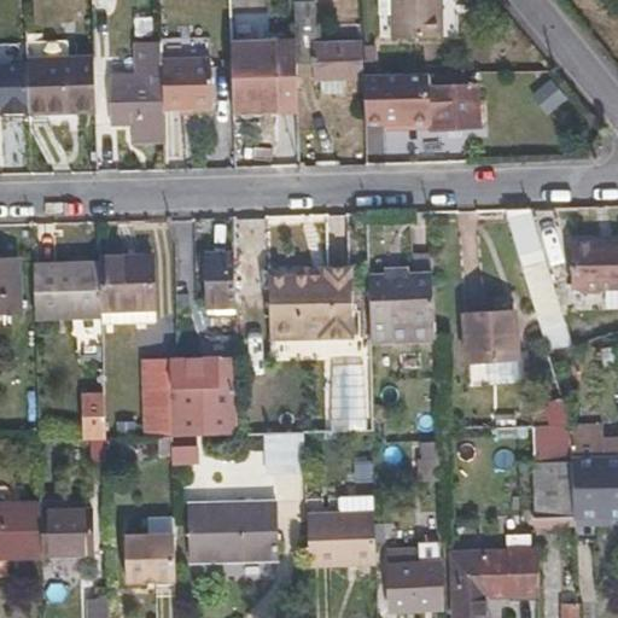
[(388,0),(390,39),(441,36),(438,0),(388,0)]
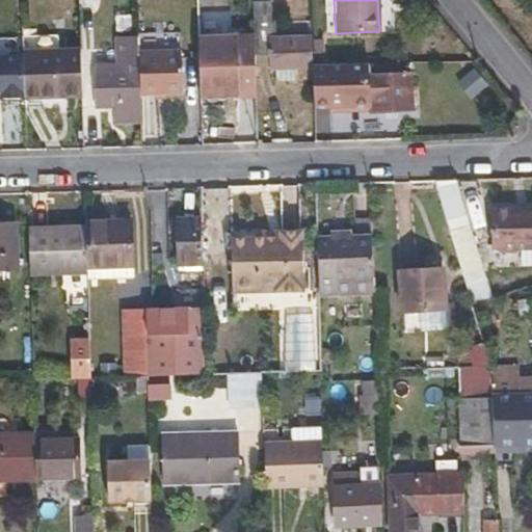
[(268,55),(268,69),(273,69),(293,69),(311,68),(311,64),(310,37),(268,37),(268,1),(251,1),(253,36),(253,43),(254,55),(268,55)]
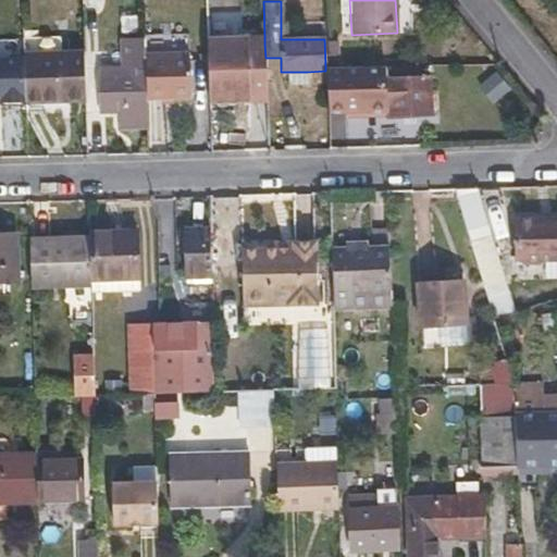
[(119,111),(146,109),(146,100),(144,49),(144,40),(121,40),(121,67),(96,67),(97,111),(119,111)]
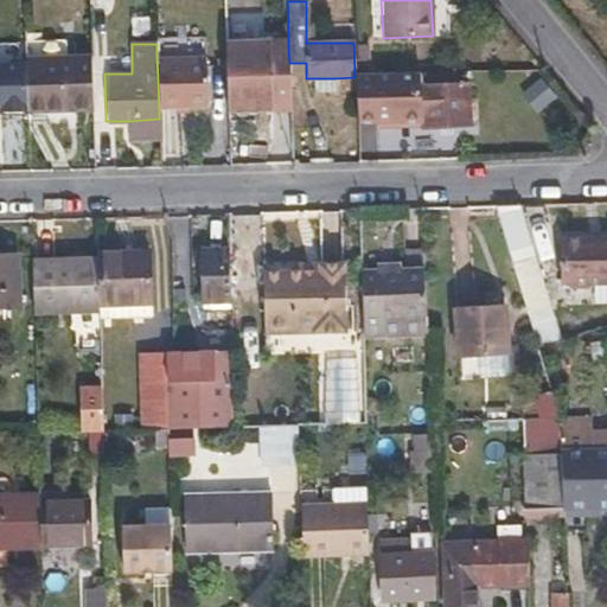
[(270,49),(244,49),(244,45),(224,45),(227,108),(270,107),(270,49)]
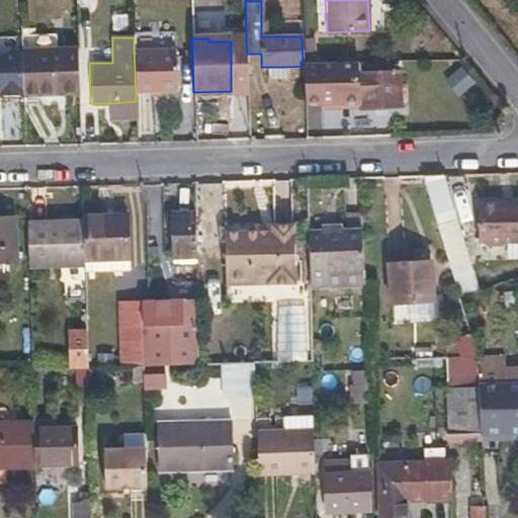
[(247,54),(246,41),(231,41),(231,91),(248,90),(247,54)]
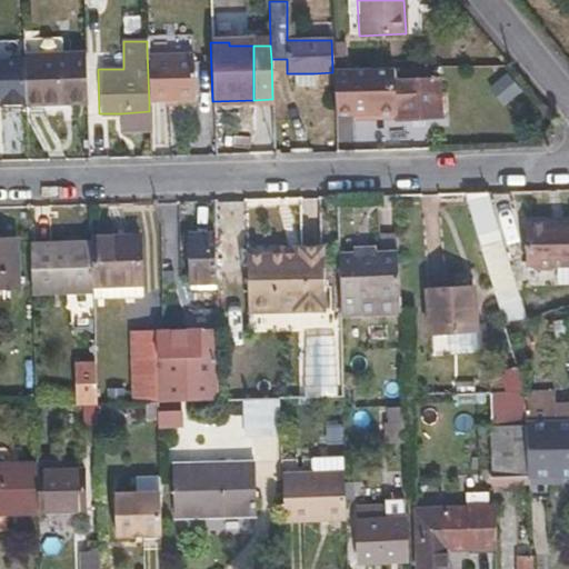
[(192,100),(191,50),(147,50),(149,102),(192,100)]
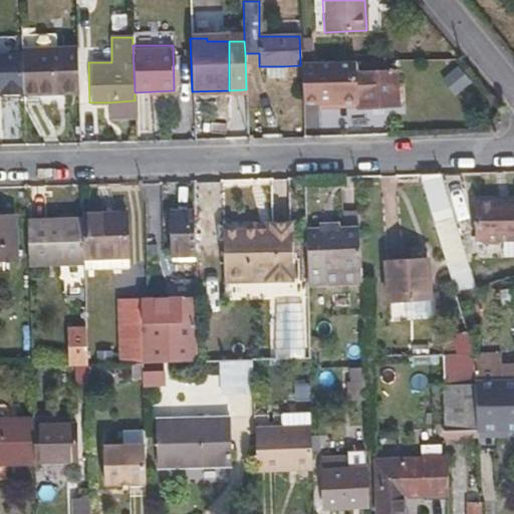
[(77,46),(21,47),(22,52),(23,93),(78,91),(77,46)]
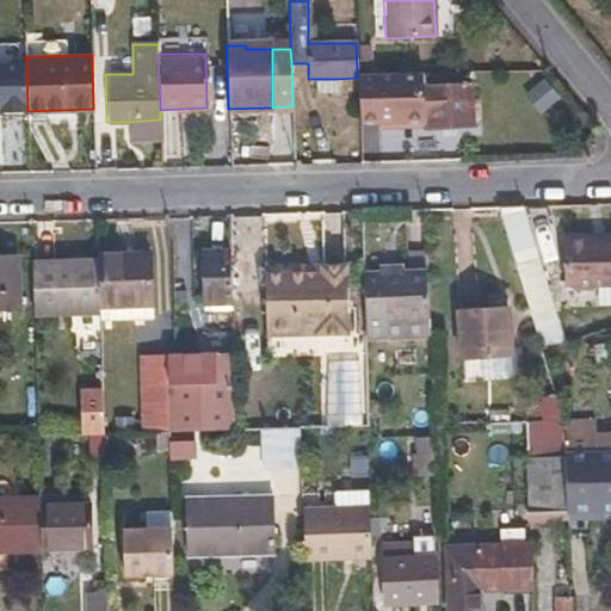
[(0,111),(0,112),(28,111),(26,62),(0,63),(0,111)]
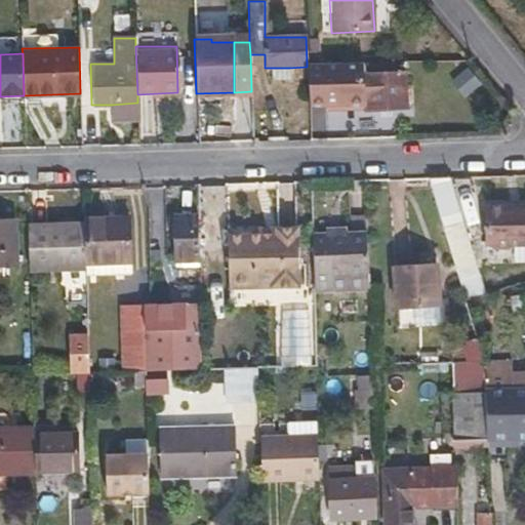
[(365,74),(365,63),(307,64),(307,67),(308,98),(308,107),(365,105),(365,111),(406,110),(404,74),(365,74)]
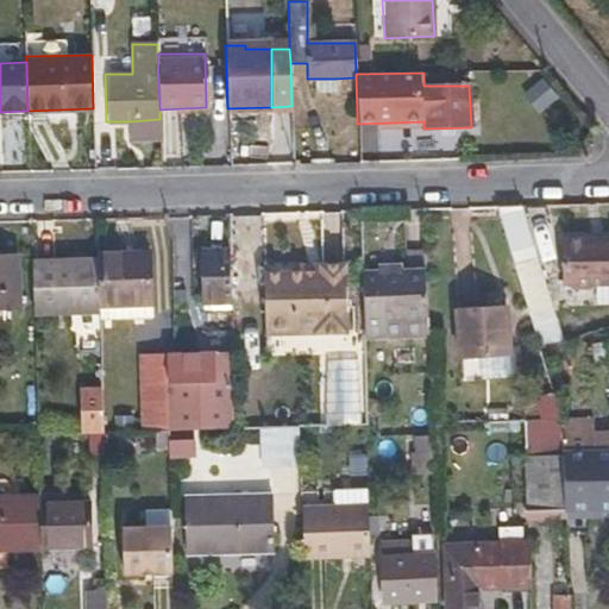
[(313,92),(336,92),(336,79),(313,79),(313,92)]
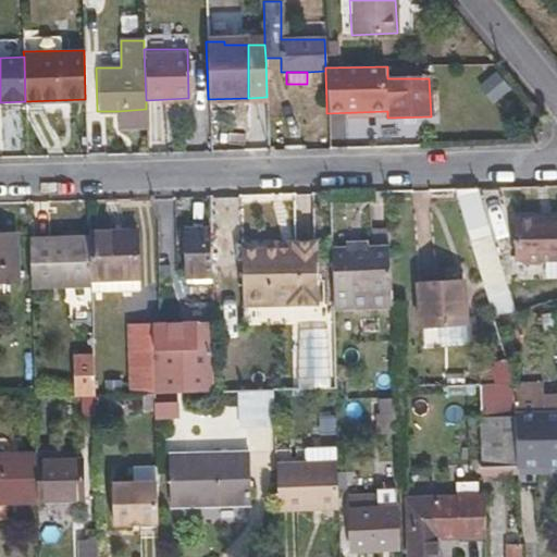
[(120,125),(146,124),(146,109),(119,111),(120,125)]
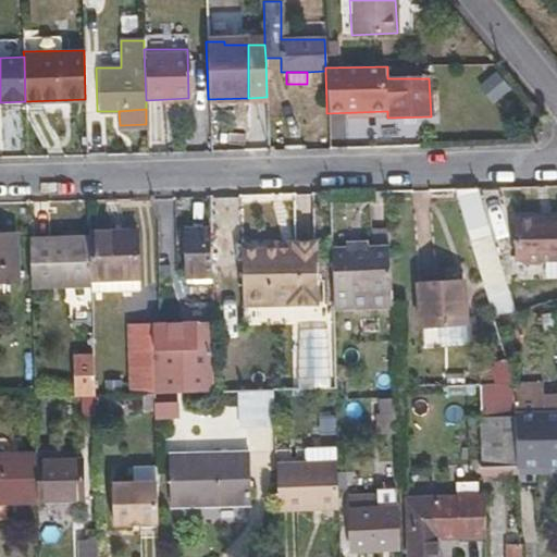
[(454,188),(470,240),(487,236),(472,188),(454,188)]
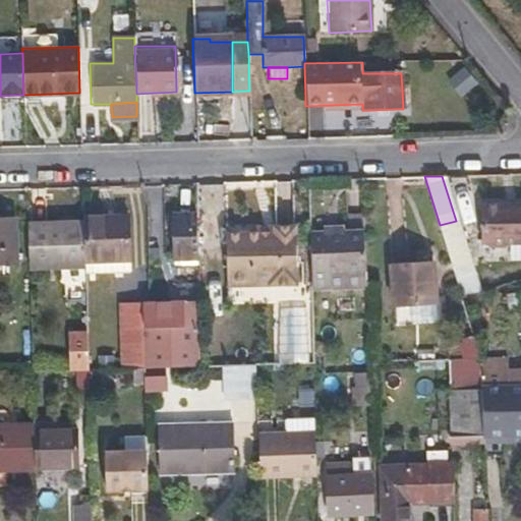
[(510,242),(520,241),(520,200),(518,200),(518,205),(502,206),(502,201),(479,201),(479,244),(484,243),(486,246),(507,246),(510,242)]
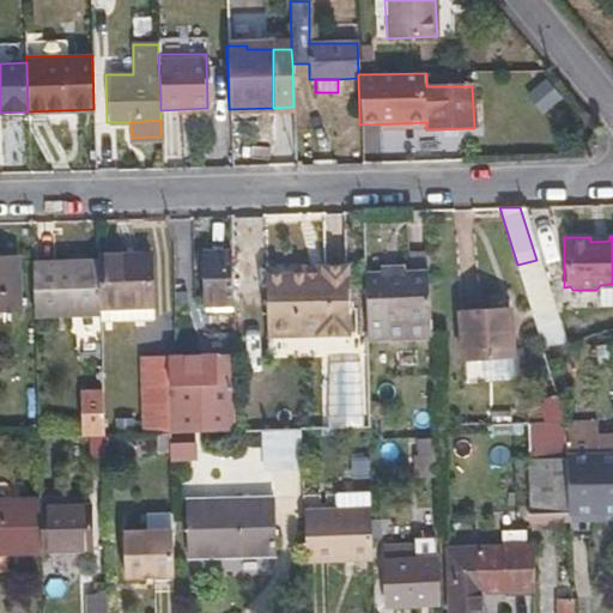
[(230,249),(202,250),(205,301),(232,301),(230,249)]
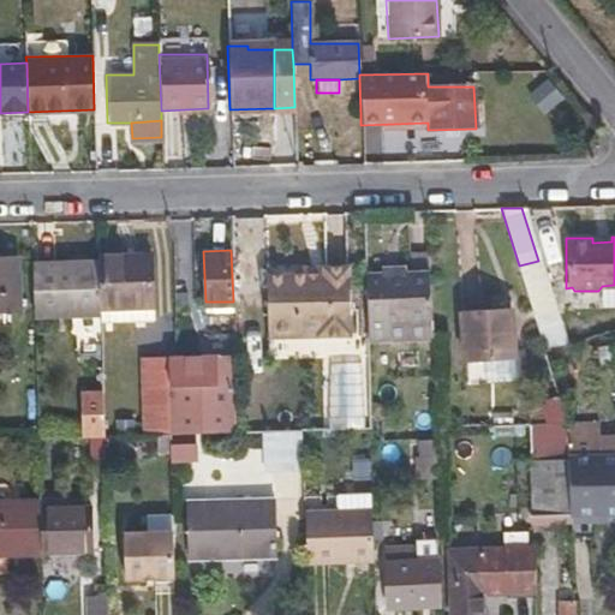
[(384,323),(431,323),(428,255),(410,255),(411,274),(407,274),(383,275),(384,323)]
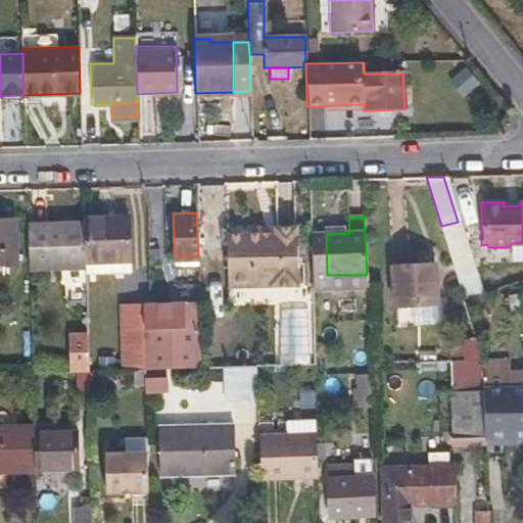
[(127,218),(83,218),(83,222),(84,260),(128,259),(127,218)]
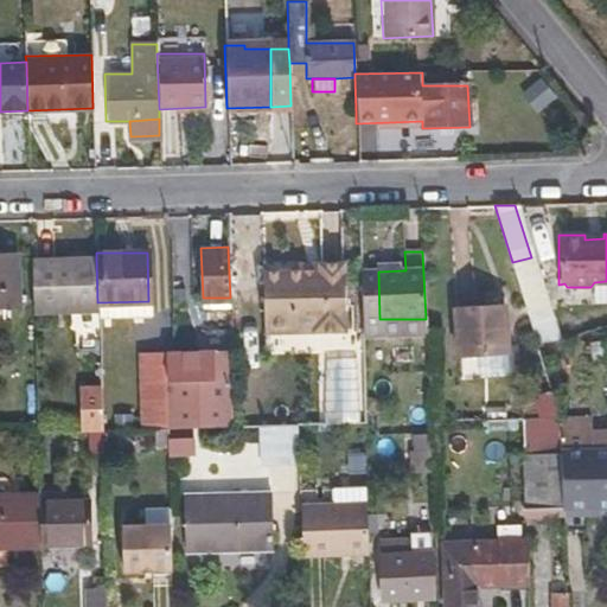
[(0,305),(1,306),(18,305),(16,254),(0,254),(0,305)]
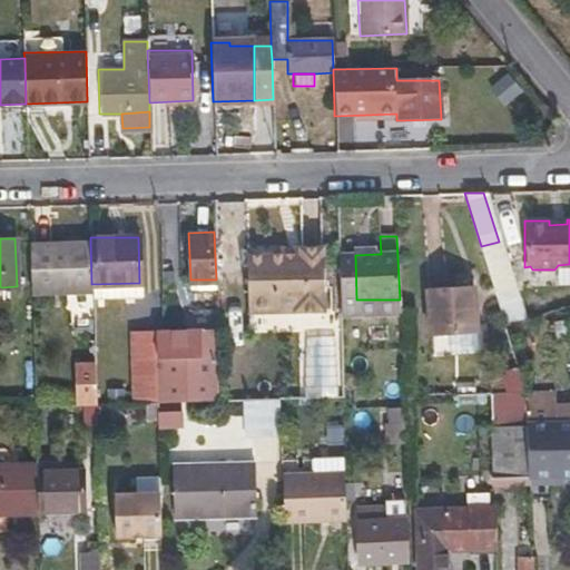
[(520,297),(502,241),(499,242),(481,246),(499,304),(520,297)]
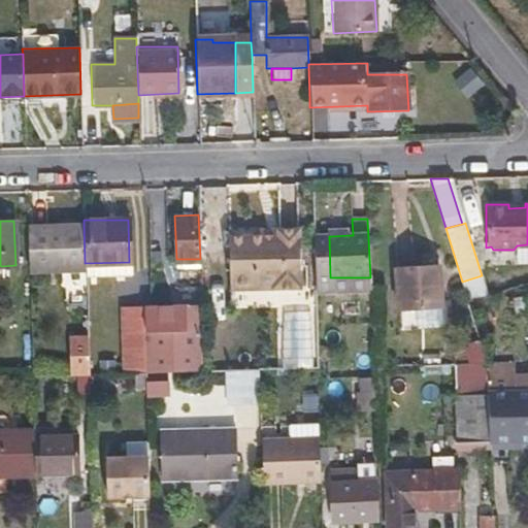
[(28,226),(29,271),(85,270),(85,263),(84,224),(28,226)]
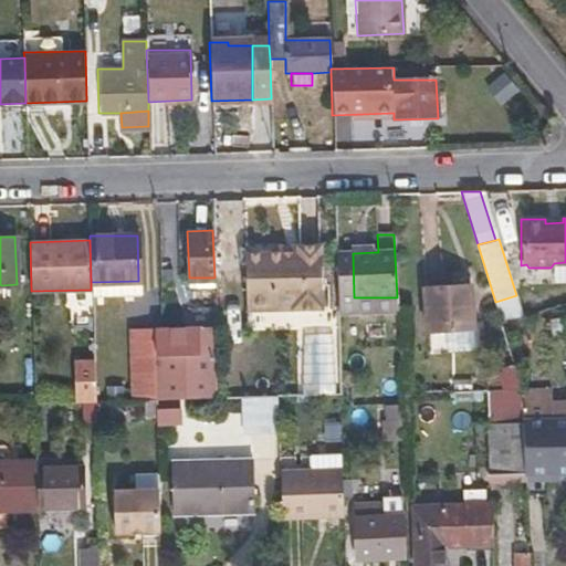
[(282,303),(282,305),(291,305),(300,304),(301,310),(322,310),(321,245),(296,245),(296,251),(271,252),(244,252),(247,289),(265,287),(265,295),(282,295),(282,303)]
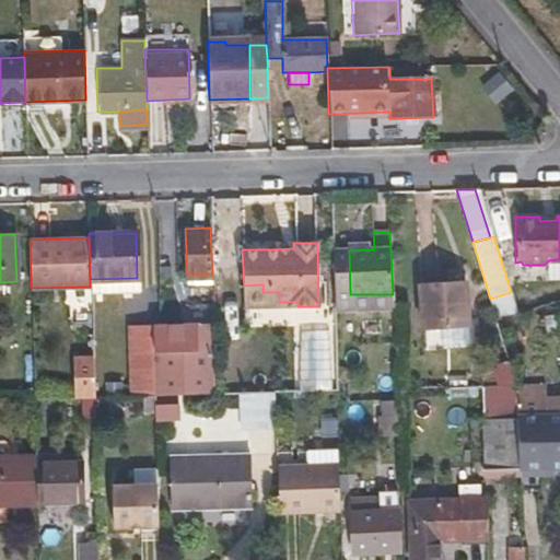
[(335,294),(350,294),(349,251),(334,252),(335,294)]
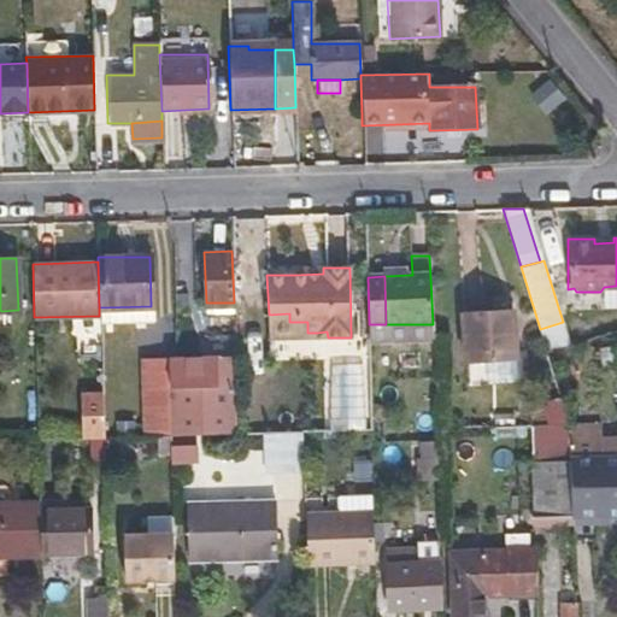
[(207,313),(234,313),(234,303),(206,303),(207,313)]
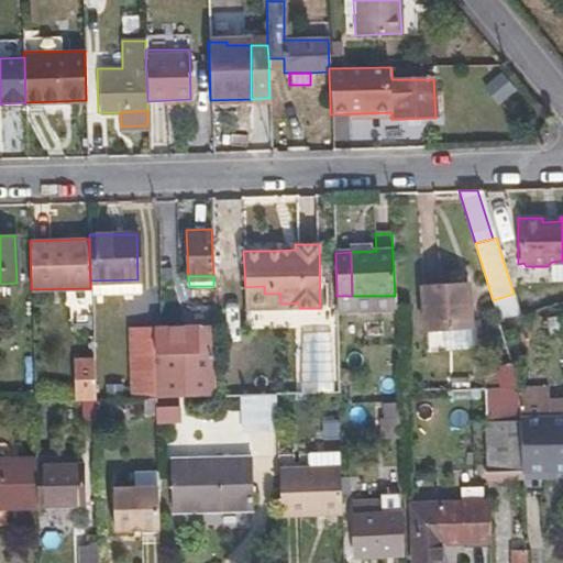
[(91,293),(138,291),(138,279),(90,280),(90,288),(91,293)]
